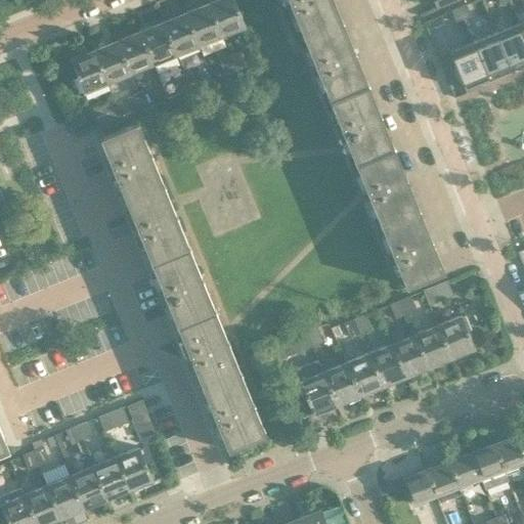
[(213,0),(207,2),(222,38),(245,28),(233,0),(213,0)]
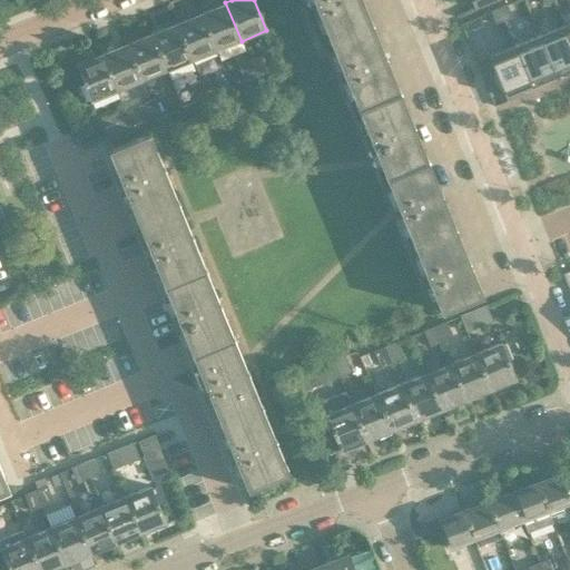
[(312,0),(328,39),(370,22),(361,0),(312,0)]
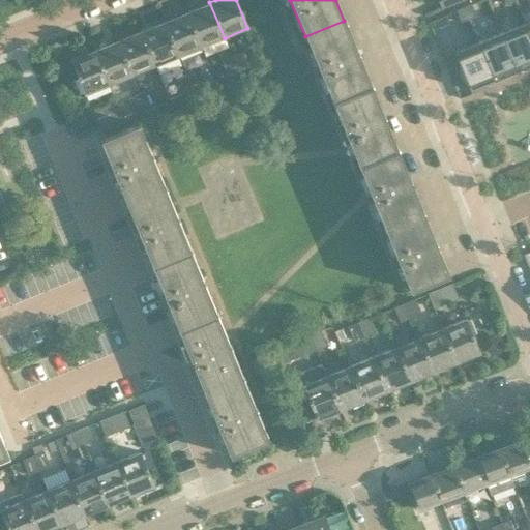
[(186,12),(201,48),(225,38),(209,2),(186,12)]
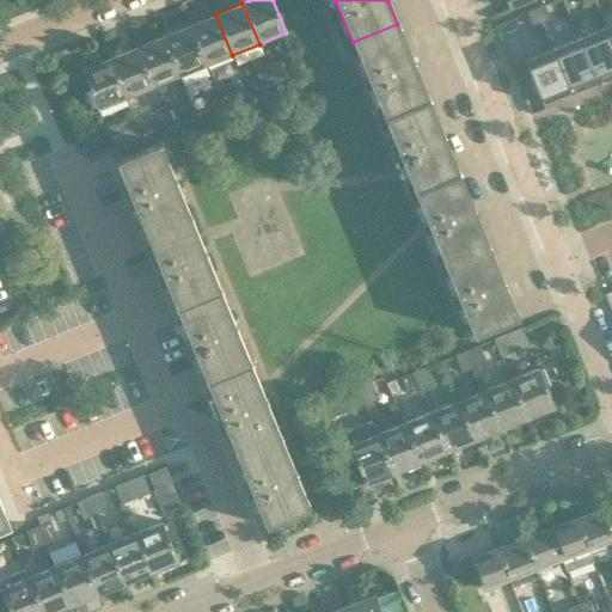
[(544,6),(536,10),(542,23),(550,19),(544,6)]
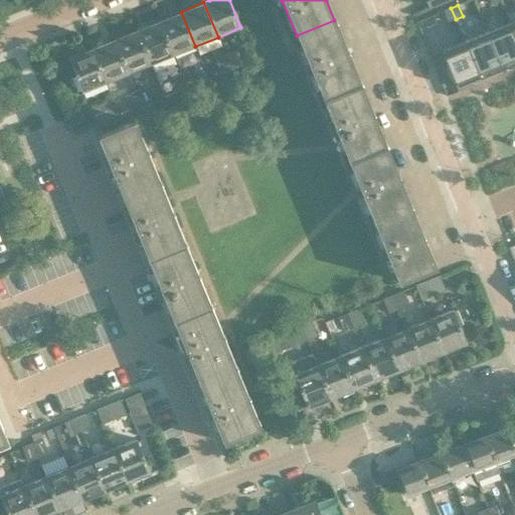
[(451,8),(443,11),(448,22),(456,19),(451,8)]
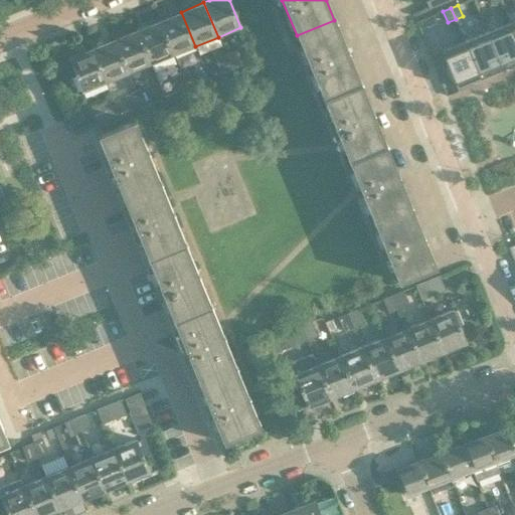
[(514,9),(504,14),(508,23),(509,23),(514,37),(514,9)]
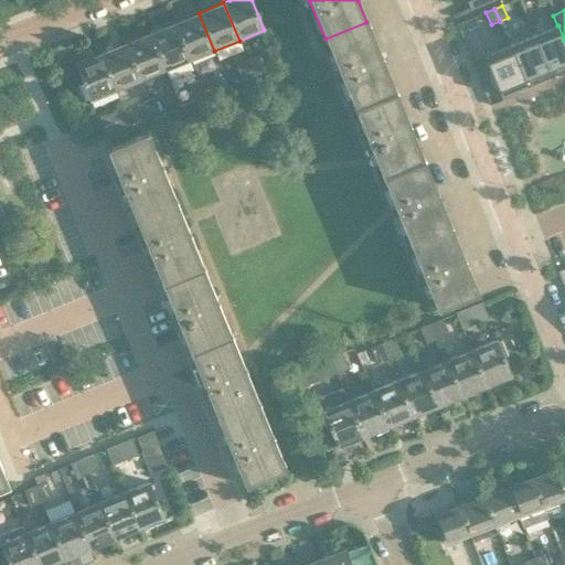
[(174,23),(190,61),(214,51),(199,13),(174,23)]
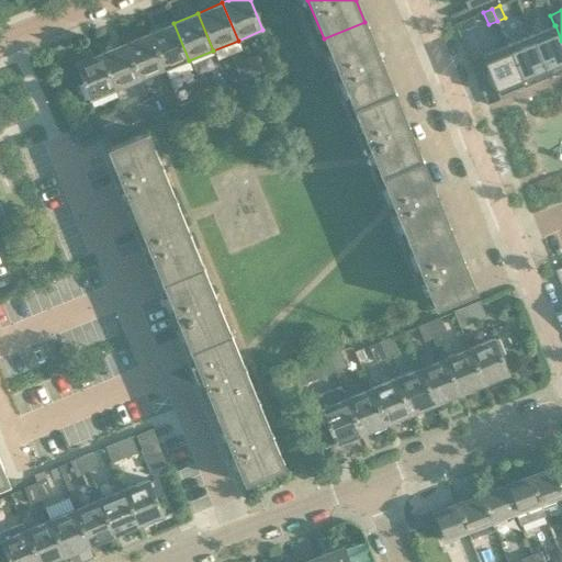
[(324,38),(338,71),(351,105),(392,89),(364,22),(324,38)]
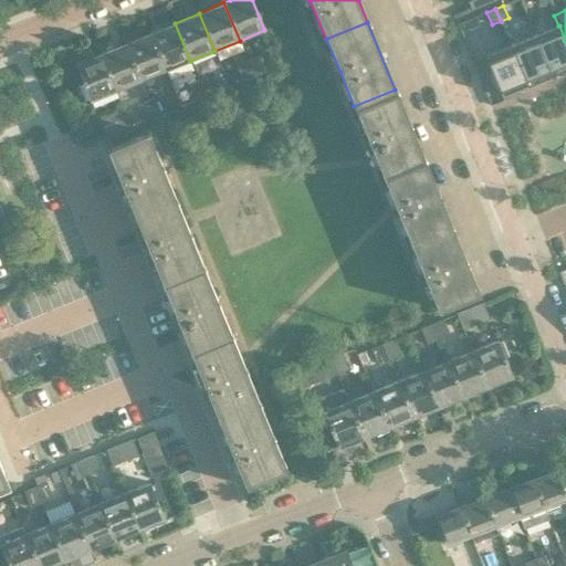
[(149,33),(165,71),(190,61),(175,23),(149,33)]
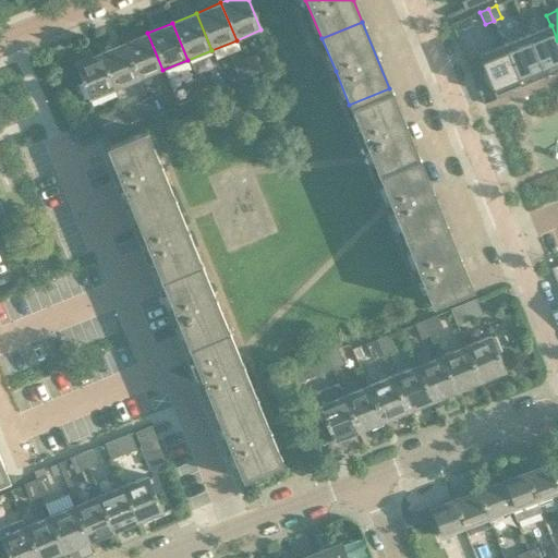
[(550,25),(528,35),(544,75),(557,69),(557,40),(552,25),(550,25)]
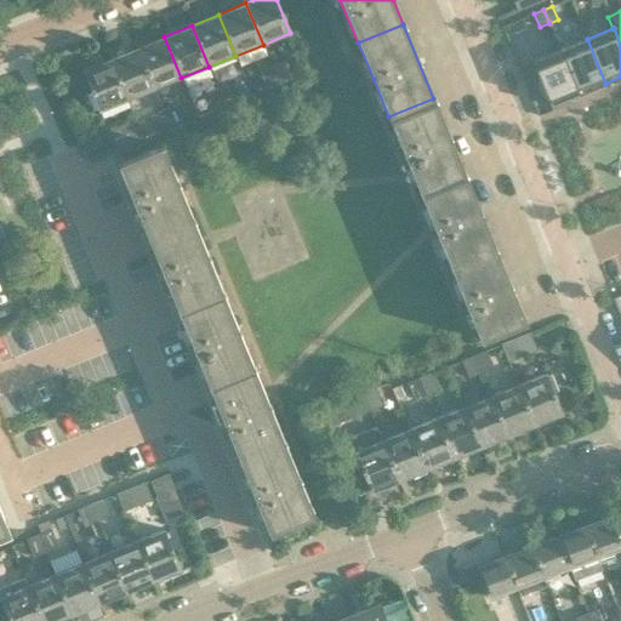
[(181,78),(164,36),(137,47),(154,89),(181,78)]
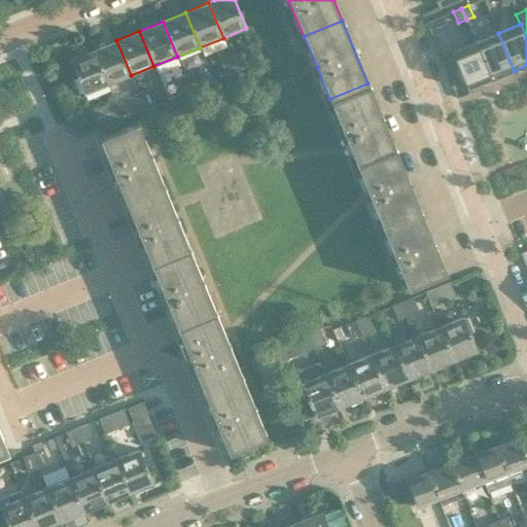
[(498,33),(476,42),(491,80),(514,71),(498,33)]
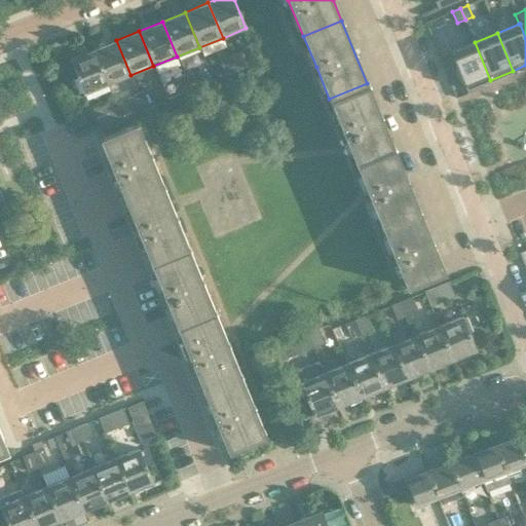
[(130,75),(116,40),(92,49),(108,85),(130,75)]
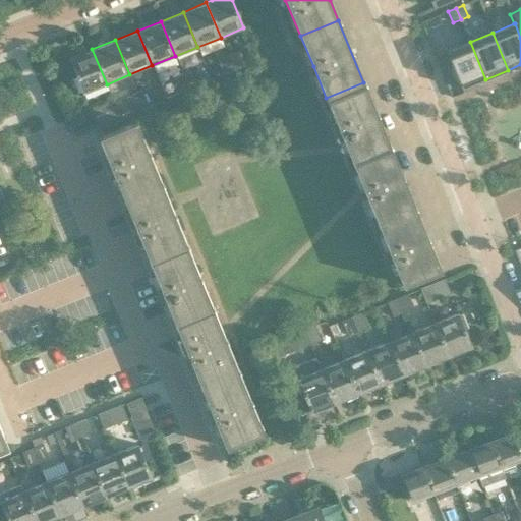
[(470,42),(446,51),(452,65),(446,68),(454,85),(459,83),(461,89),(485,79),(470,42)]
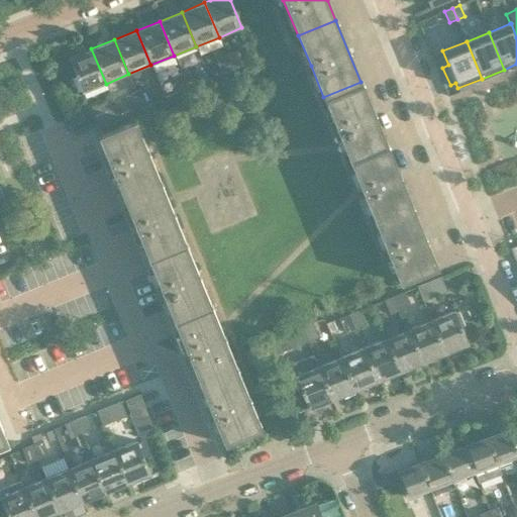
[(73,68),(59,74),(69,98),(79,94),(78,92),(81,90),(83,93),(84,92),(85,92),(106,84),(91,48),(69,59),(73,68)]
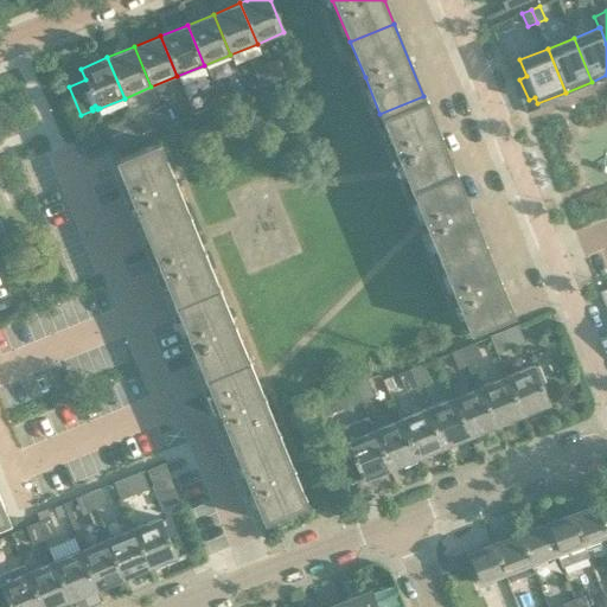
[(279,59),(267,64),(273,82),(286,77),(279,59)]
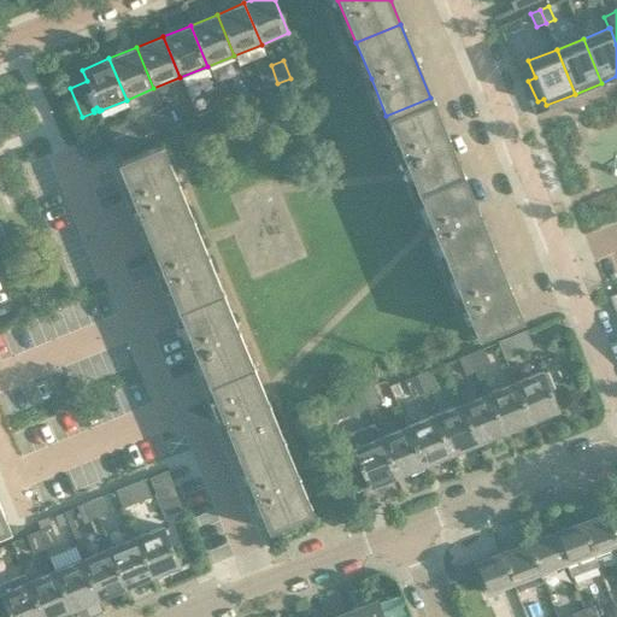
[(271,65),(258,71),(265,88),(277,83),(271,65)]
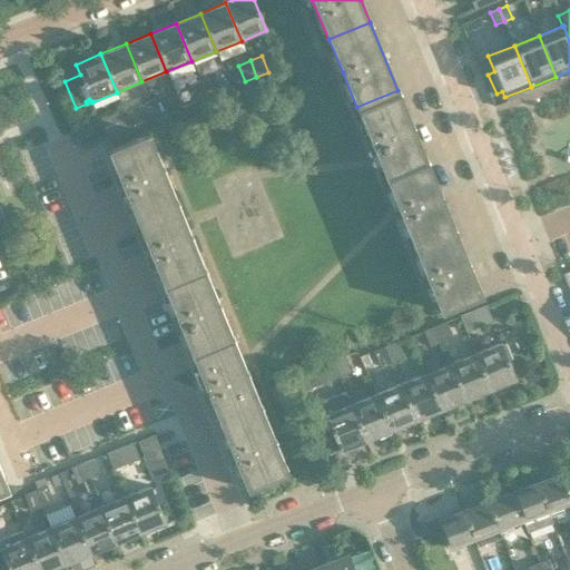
[(210,77),(199,81),(206,97),(217,92),(210,77)]
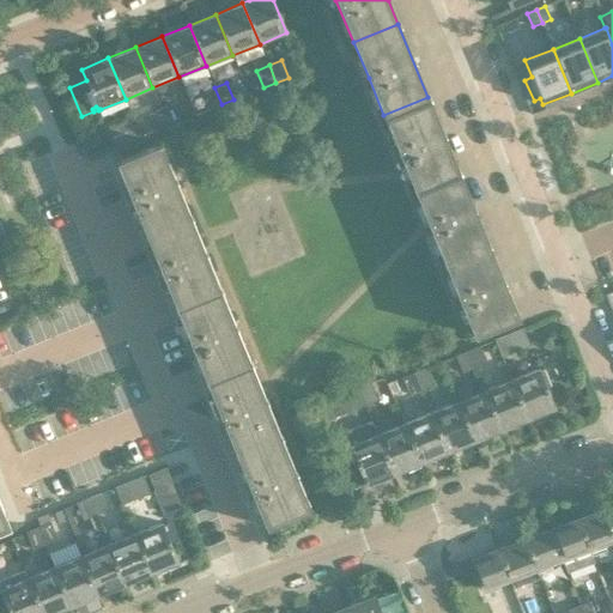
[(222,104),(214,87),(202,92),(210,109),(222,104)]
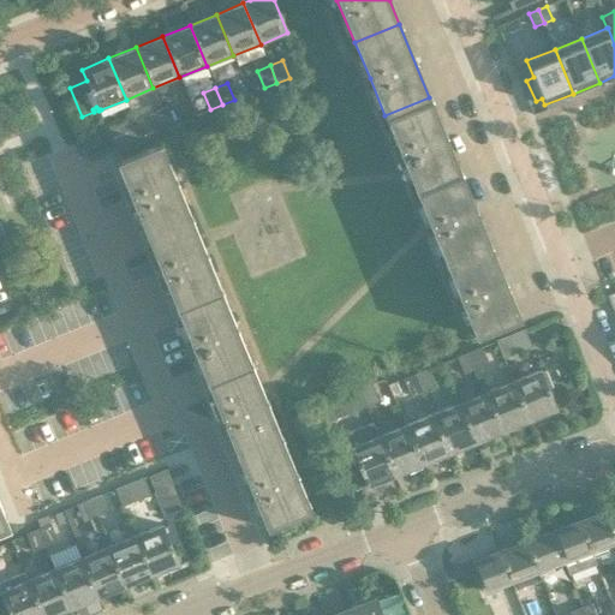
[(460,171),(429,97),(384,115),(415,189),(460,171)]
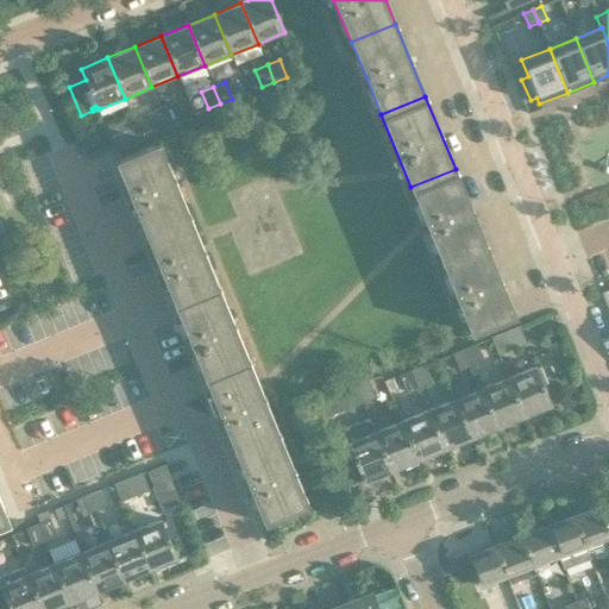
[(171,104),(161,108),(167,126),(179,121),(171,104)]
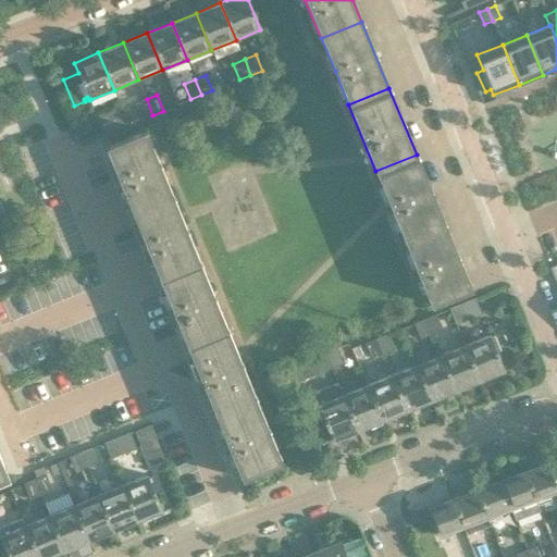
[(141,120),(152,115),(147,99),(135,103),(141,120)]
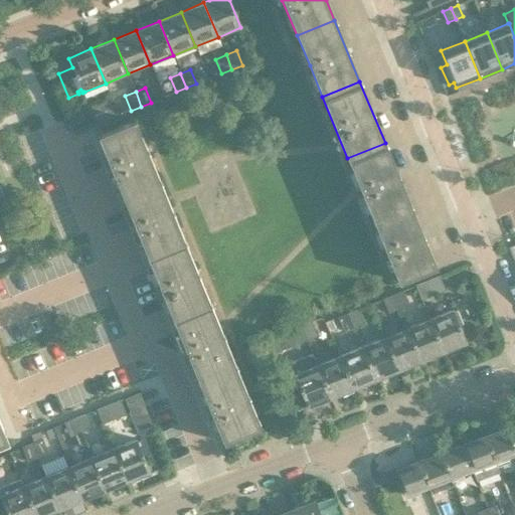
[(95,125),(118,116),(113,102),(90,111),(95,125)]
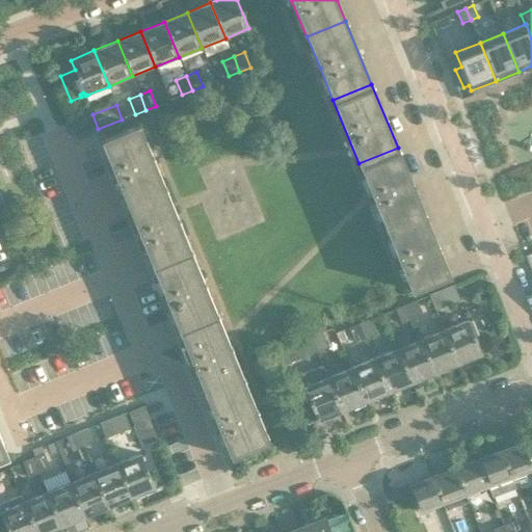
[(127,203),(165,187),(139,124),(101,139),(127,203)]
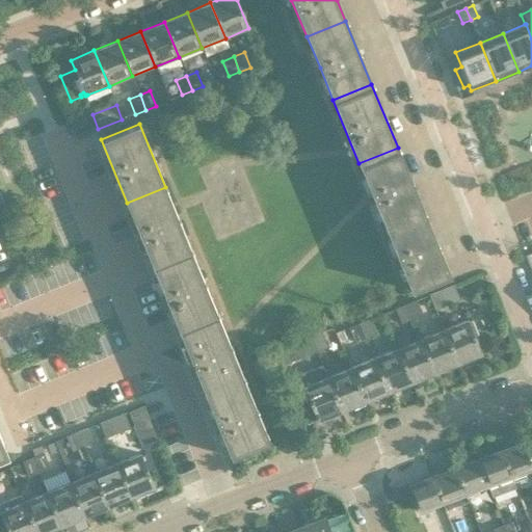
[(384,227),(423,211),(398,148),(358,163),(384,227)]
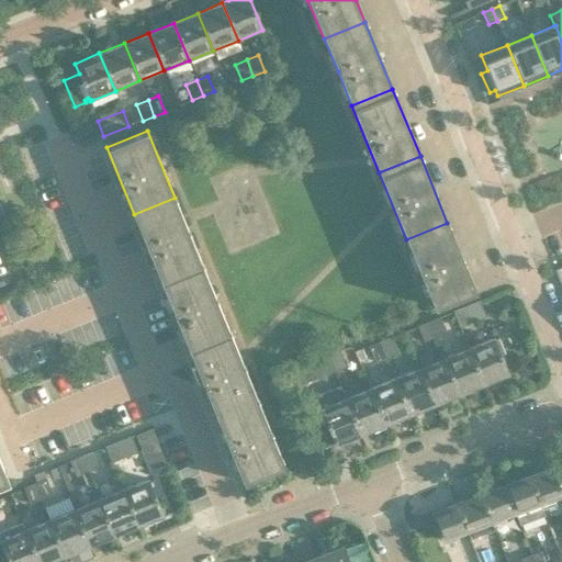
[(134,214),(161,281),(202,265),(175,198),(134,214)]
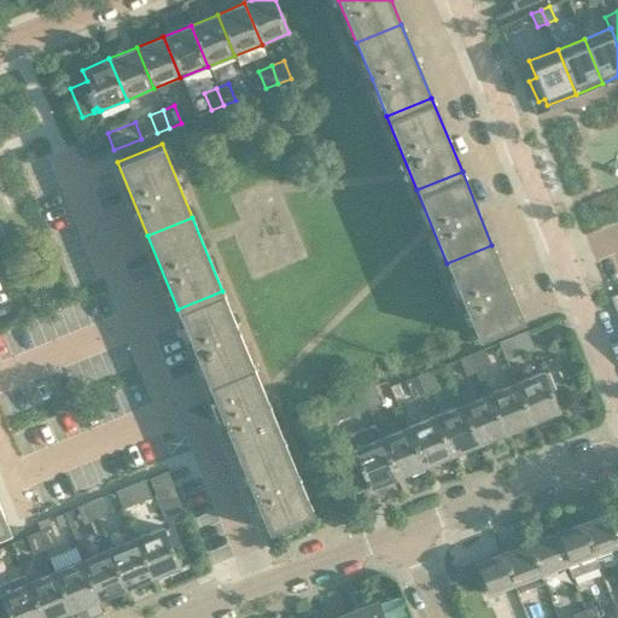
[(491,245),(447,263),(478,338),(523,320),(491,245)]
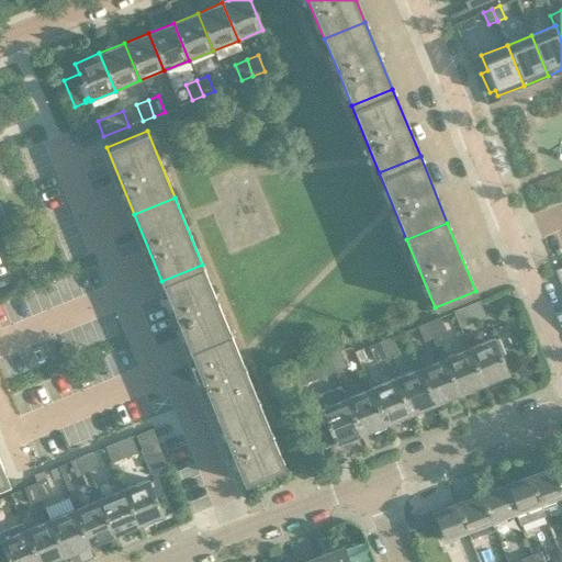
[(202,265),(161,281),(189,349),(229,332),(202,265)]
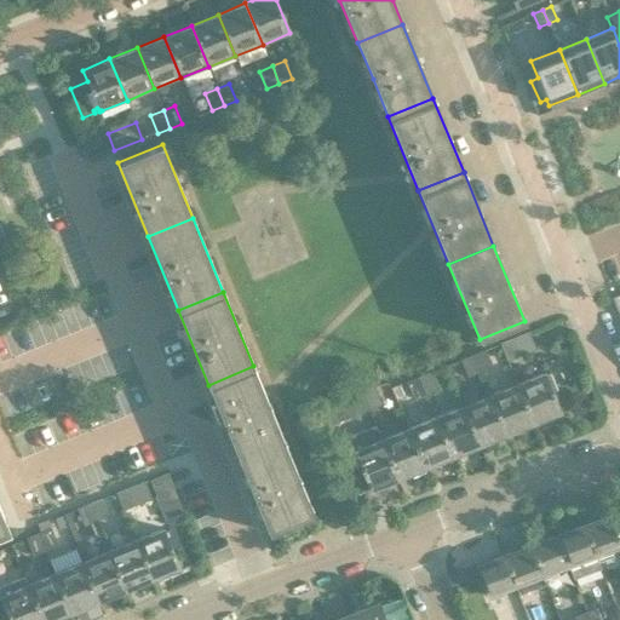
[(535,350),(528,333),(500,344),(507,361),(535,350)]
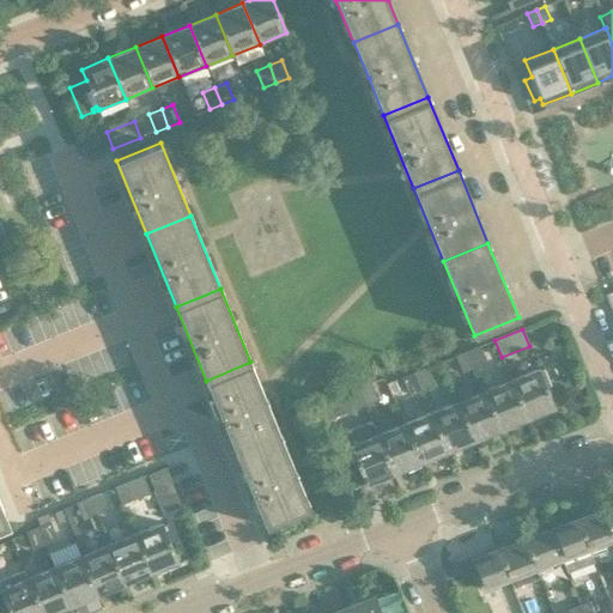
[(467,351),(473,369),(485,364),(478,346),(467,351)]
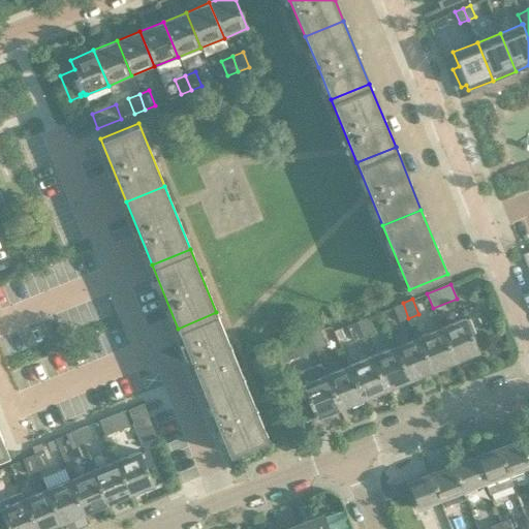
[(408,318),(403,303),(393,307),(399,321),(408,318)]
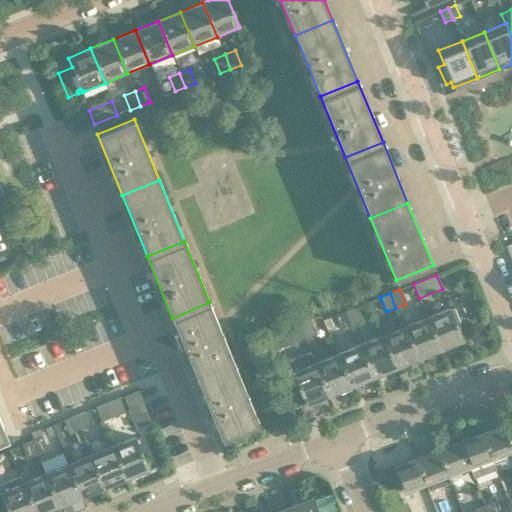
[(172,318),(197,378),(234,363),(209,302),(172,318)]
